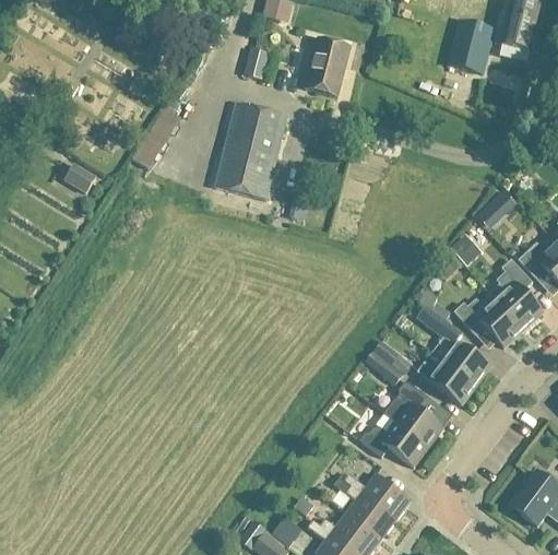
[(500,44),(529,50),(539,3),(525,0),(510,0),(500,44)]
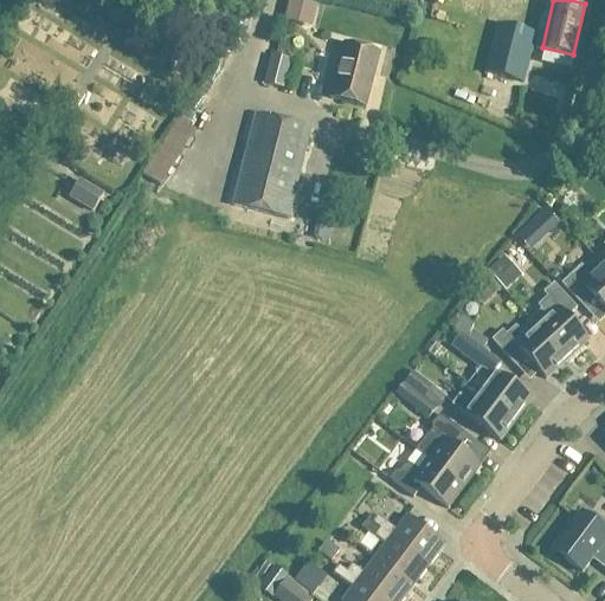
[(535,32),(496,21),(484,69),(522,78),(535,32)]
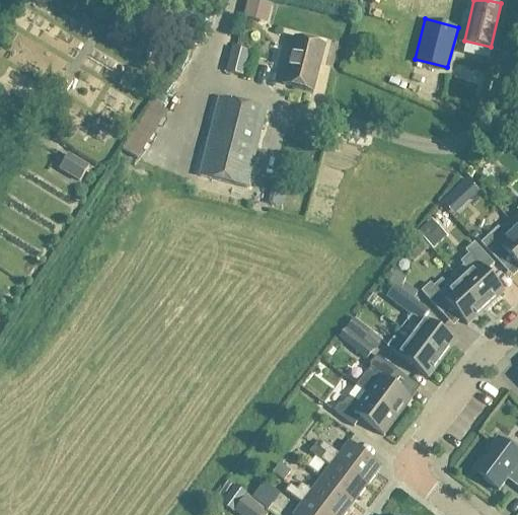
[(236,60),(252,61),(254,35),(238,33),(236,60)]
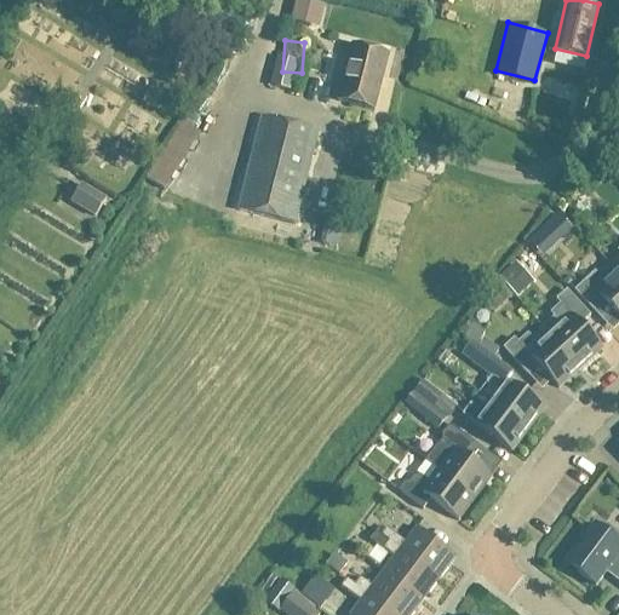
[(337,96),(374,105),(388,51),(350,41),(337,96)]
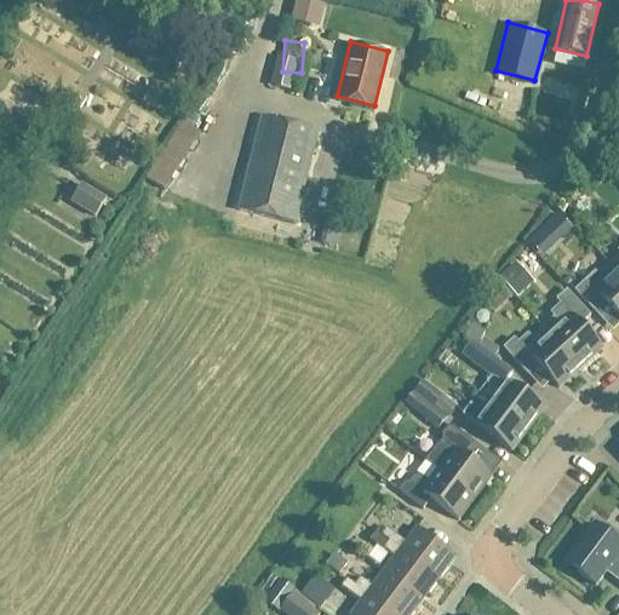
[(175,171),(210,116),(191,105),(155,160),(175,171)]
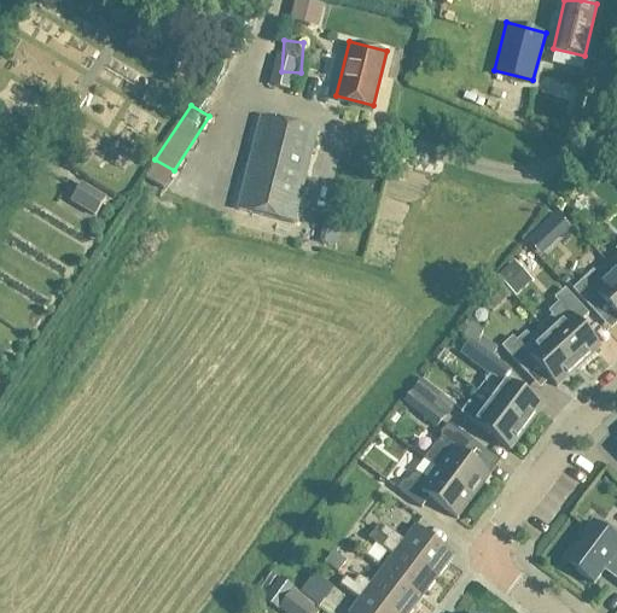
[(261,112),(237,205),(294,220),(316,127),(261,112)]
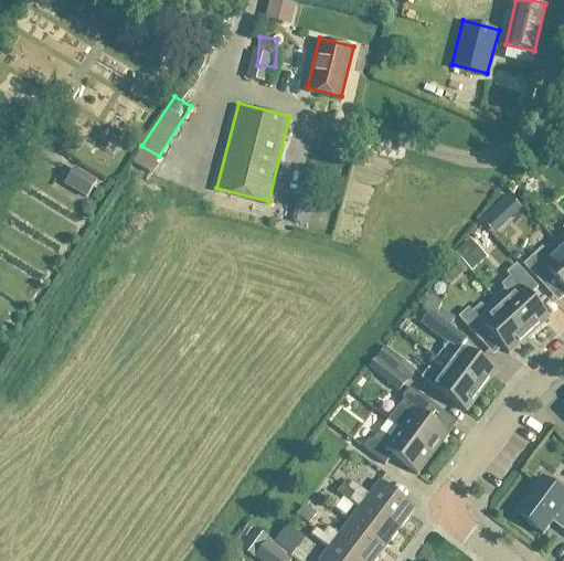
[(358,156),(341,187),(379,207),(394,175),(358,156)]
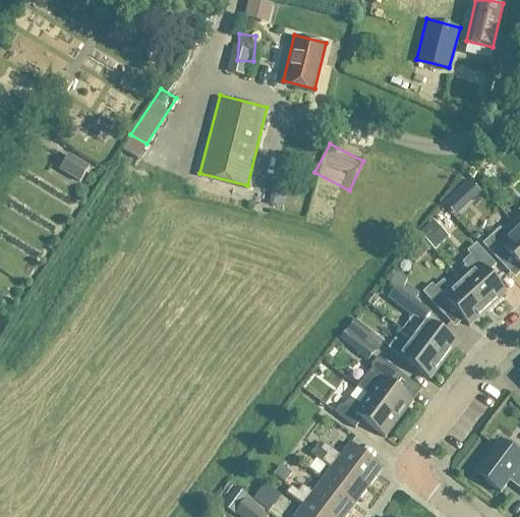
[(90,164),(67,151),(57,166),(79,179),(90,164)]
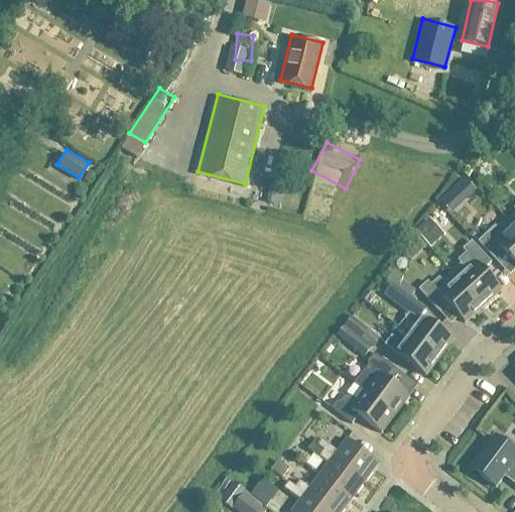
[(293,187),(293,165),(278,165),(277,175),(263,175),(263,187),(293,187)]
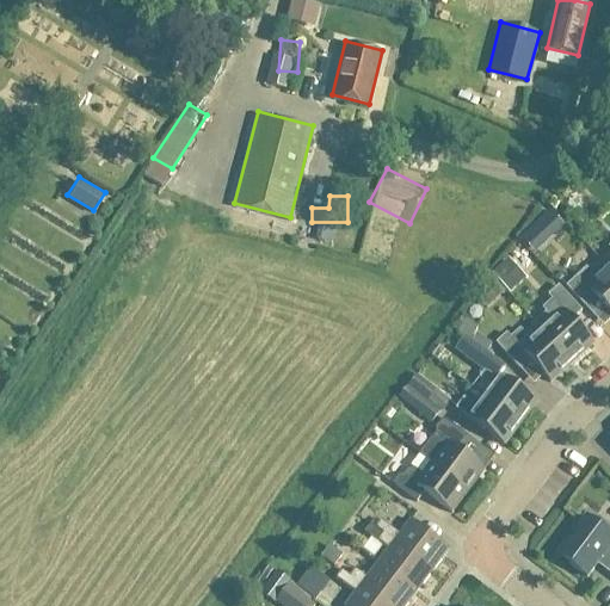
[(586,264),(577,273),(566,283),(585,303),(596,294),(609,309),(609,267),(601,257),(589,267),(586,264)]
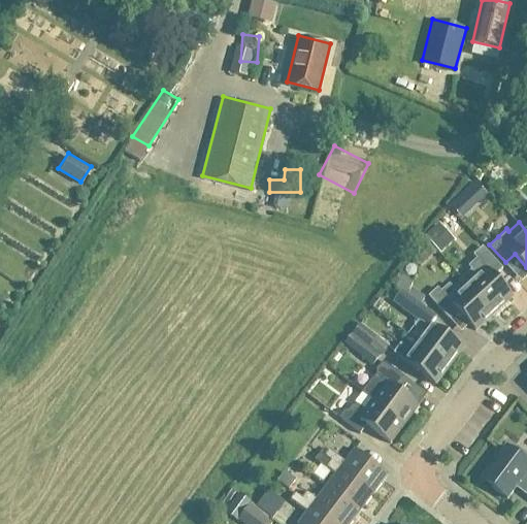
[(468,263),(471,266),(461,275),(494,310),(512,294),(494,273),(502,265),(483,243),(473,252),(476,256),(468,263)]
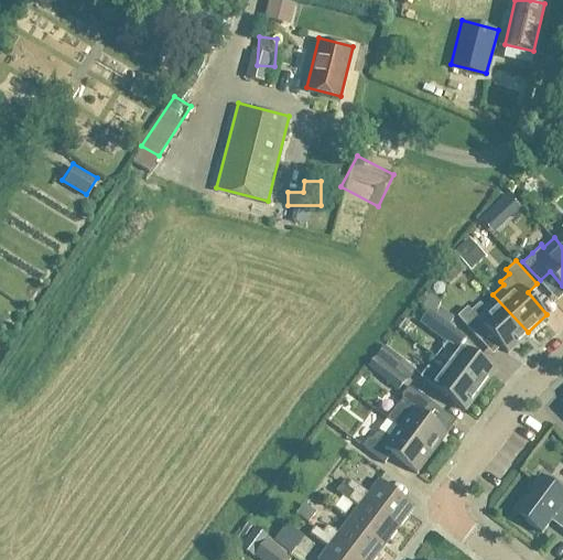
[(446,294),(450,287),(430,276),(417,301),(450,320),(461,302),(446,294)]
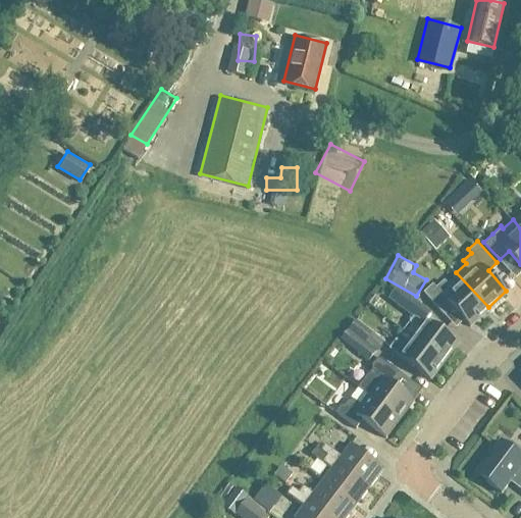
[(423,289),(444,311),(452,303),(464,317),(470,323),(488,307),(456,272),(457,274),(448,282),(444,278),(435,286),(431,281),(423,289)]
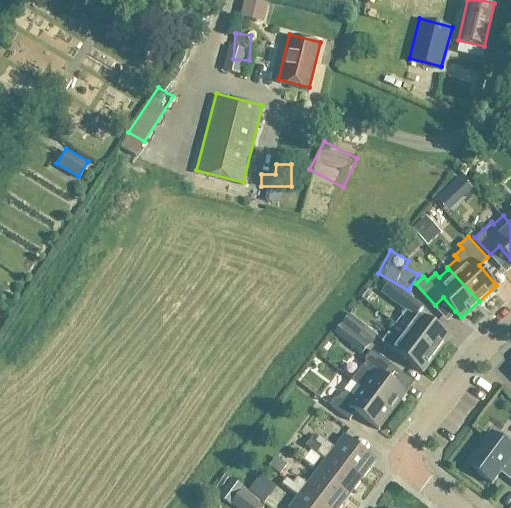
[(406,330),(435,352),(448,334),(408,304),(401,313),(413,322),(406,330)]
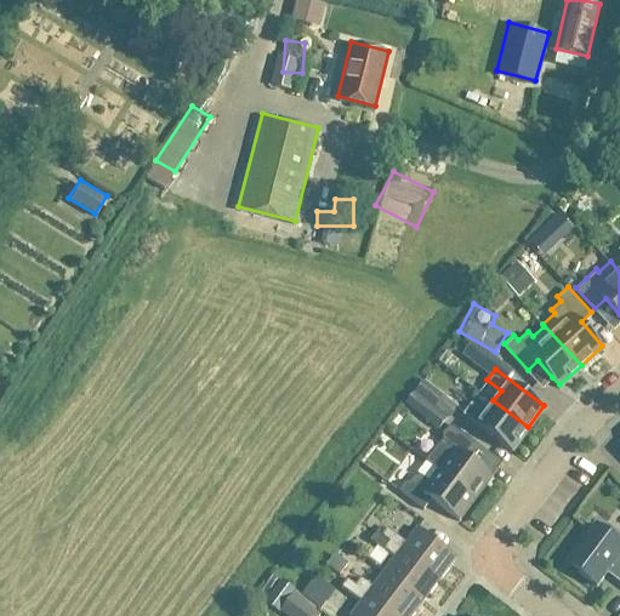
[(433,403),(448,414),(458,401),(422,374),(413,387),(433,403)]
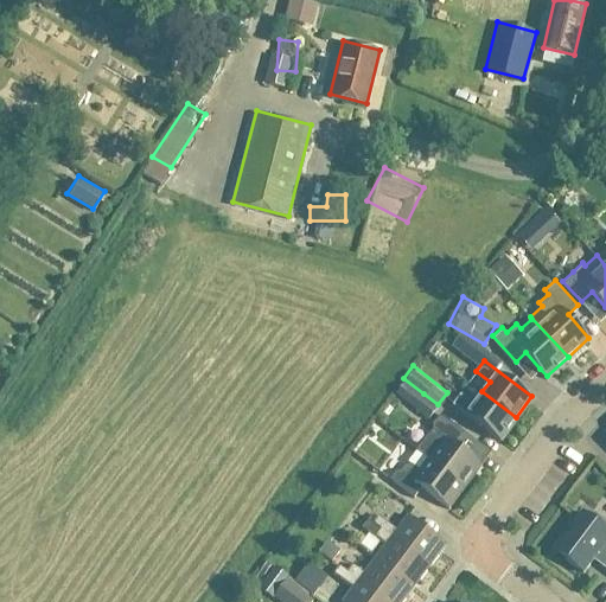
[(428,416),(438,404),(423,394),(403,378),(395,389),(428,416)]
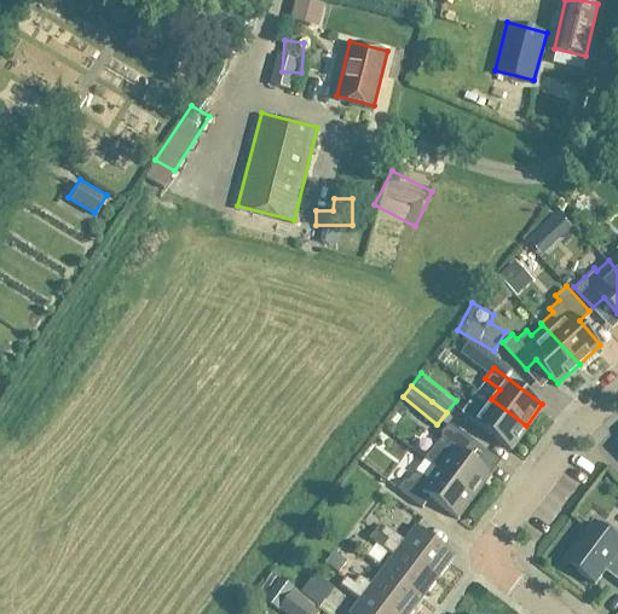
[(526,426),(491,399),(484,410),(469,399),(461,410),(510,446),(526,426)]
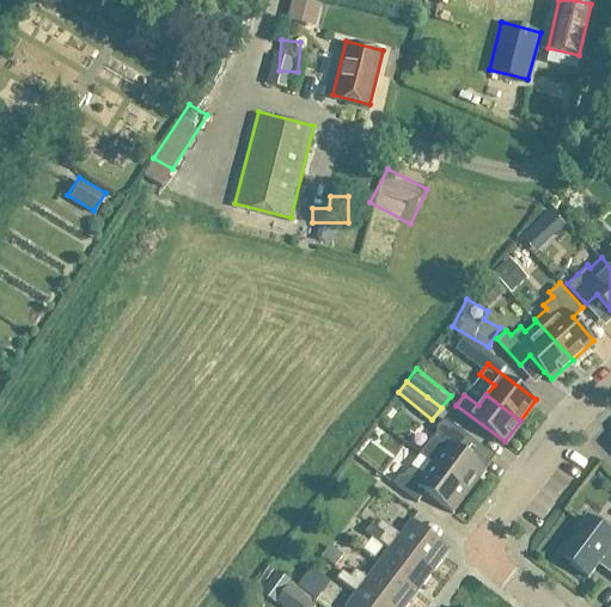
[(437,424),(437,430),(421,452),(432,460),(469,488),(486,466),(458,446),(468,433),(444,415),(437,424)]
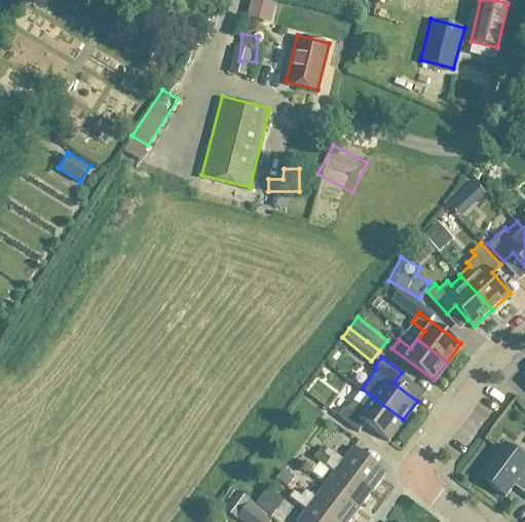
[(350,402),(347,406),(343,408),(338,414),(359,430),(366,420),(389,439),(403,419),(371,396),(364,406),(357,400),(350,402)]
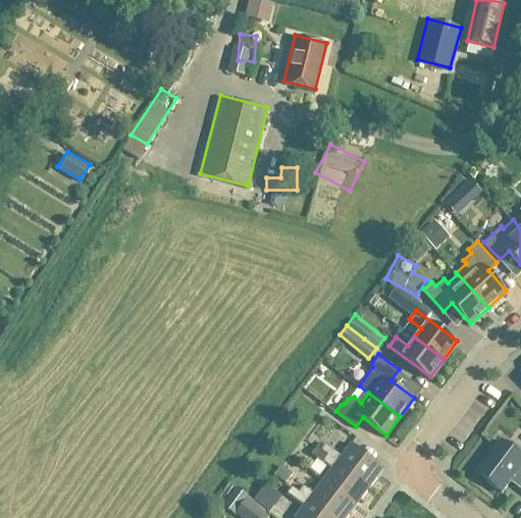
[(502,489),(510,479),(520,486),(520,453),(501,437),(475,470),(502,489)]
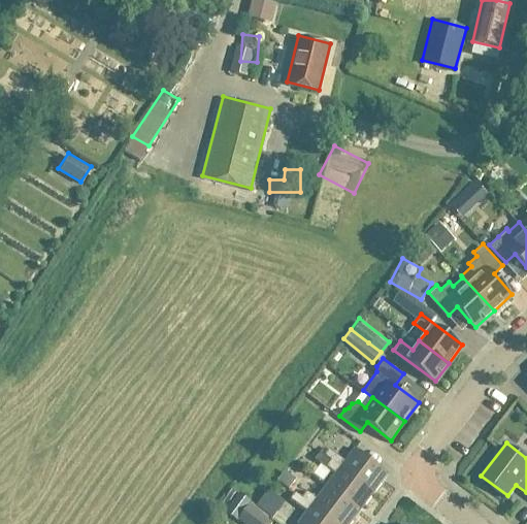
[(324,453),(373,491),(388,471),(355,447),(346,459),(329,446),(324,453)]
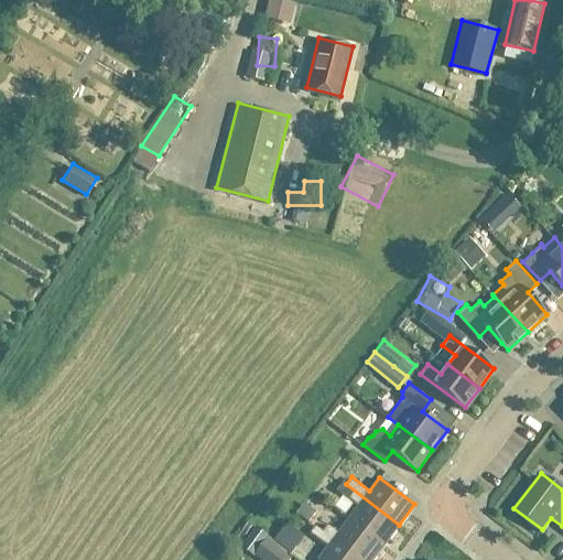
[(399,525),(346,484),(342,481),(336,487),(359,505),(349,517),(383,545),(399,525)]
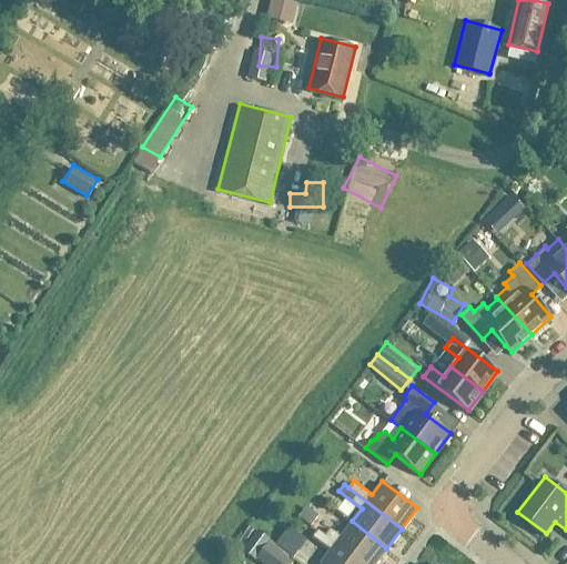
[(311,522),(319,512),(306,503),(299,513),(311,522)]
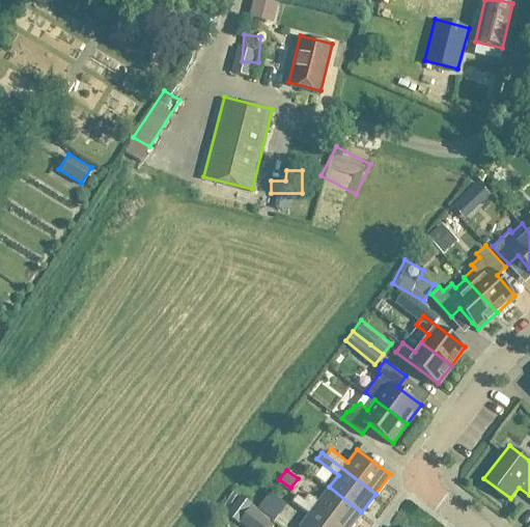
[(350,526),(361,512),(329,487),(319,499),(308,492),(304,498),(342,526),(350,526)]
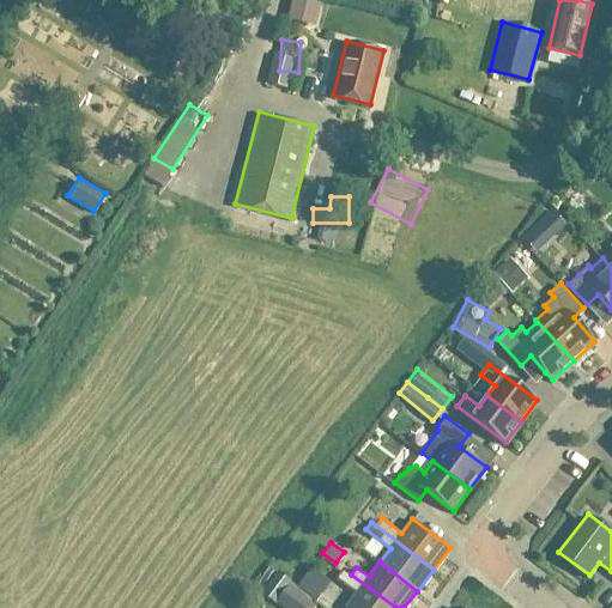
[(285,607),(313,607),(316,605),(316,603),(310,599),(313,596),(291,581),(291,579),(270,563),(255,582),(264,588),(261,591),(276,602),(277,601),(285,607)]
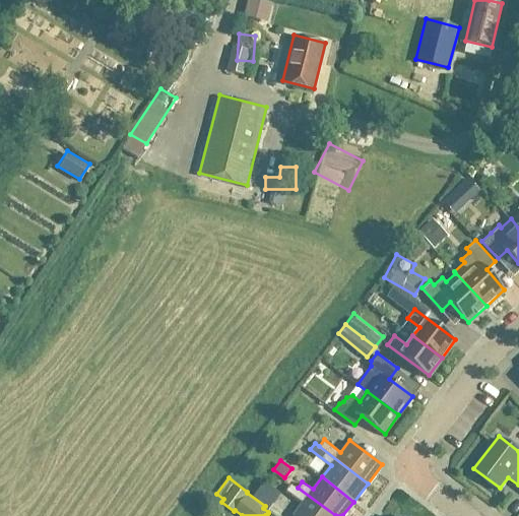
[(335,515),(298,488),(290,482),(285,489),(303,502),(294,514),(295,515),(335,515)]
